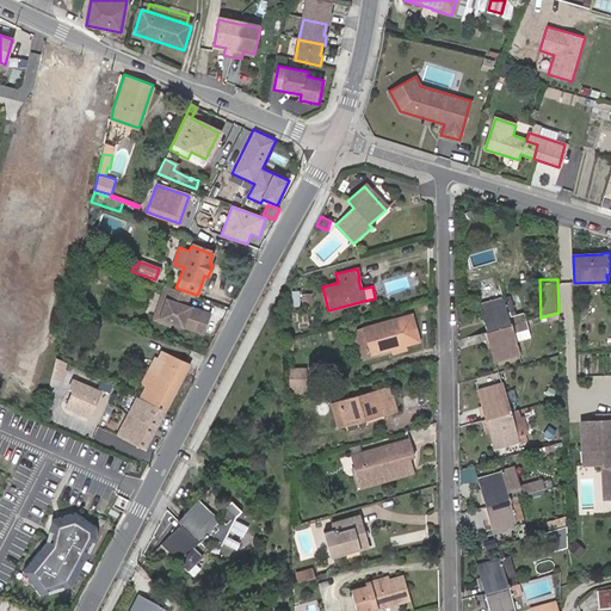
[(189,294),(165,285),(153,319),(170,325),(171,320),(202,332),(209,313),(184,303),(189,294)]
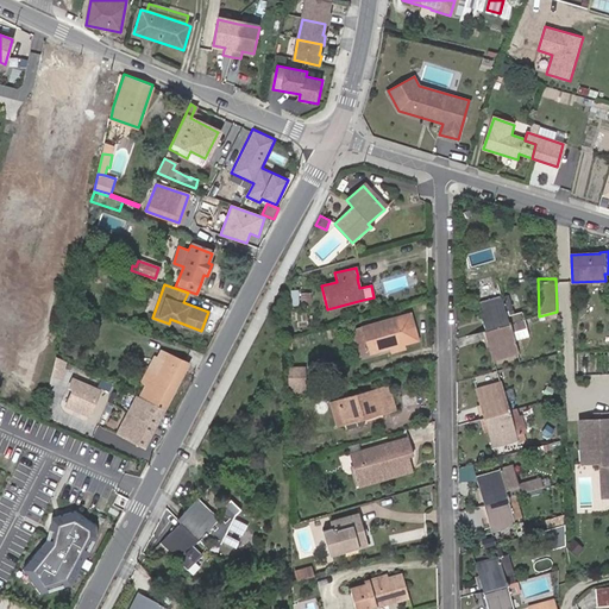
[(488,332),(526,320),(523,312),(514,314),(513,311),(510,311),(508,300),(504,301),(503,296),(479,302),(488,332)]
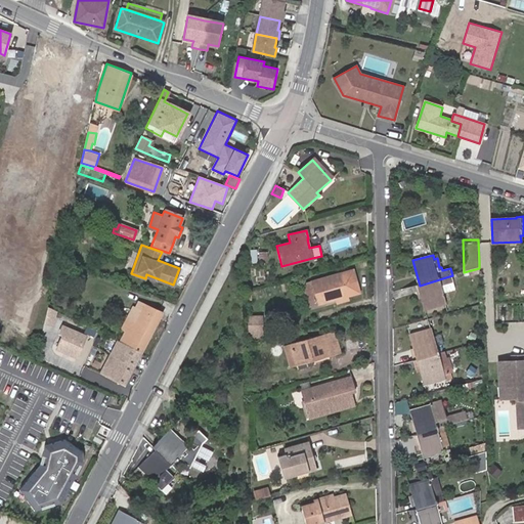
[(353,269),(303,284),(309,306),(336,299),(337,303),(350,300),(348,295),(359,292),(353,269)]
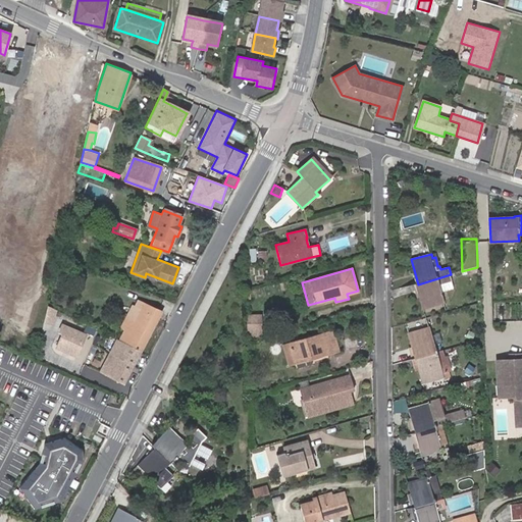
[(454,281),(451,274),(418,284),(424,307),(445,302),(441,291),(453,288),(451,282),(454,281)]
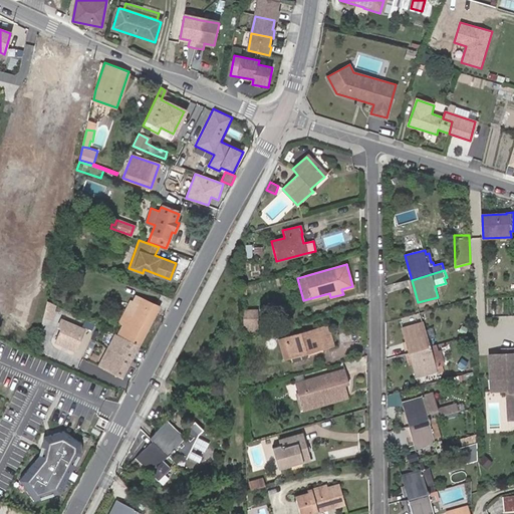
[(140,346),(161,306),(137,296),(134,302),(131,301),(119,321),(123,323),(117,334),(140,346)]
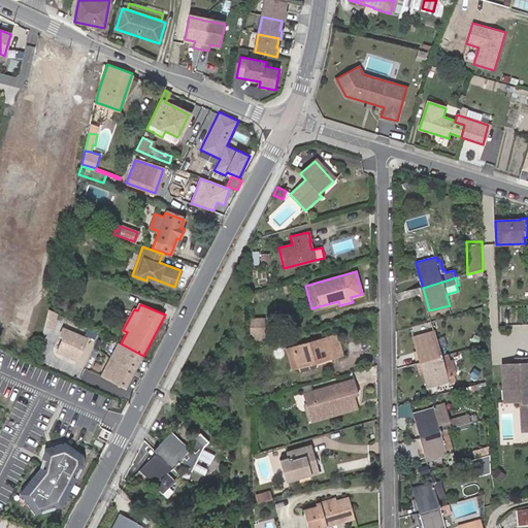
[(57,327),(59,310),(48,309),(46,326),(57,327)]
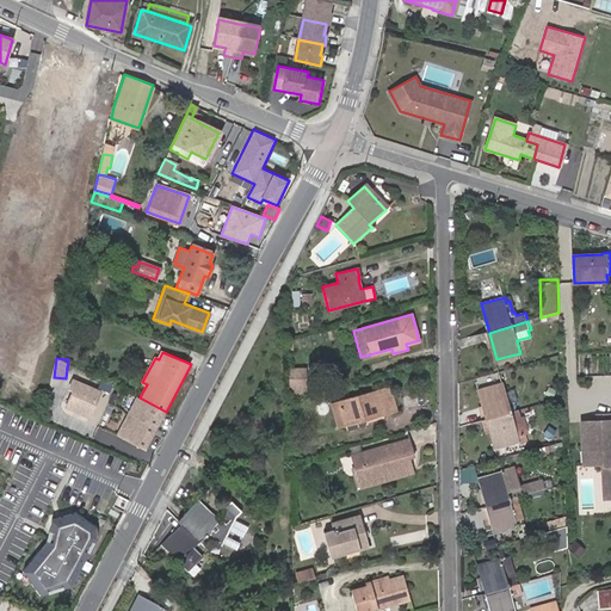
[(289,372),(290,389),(306,389),(306,372),(289,372)]
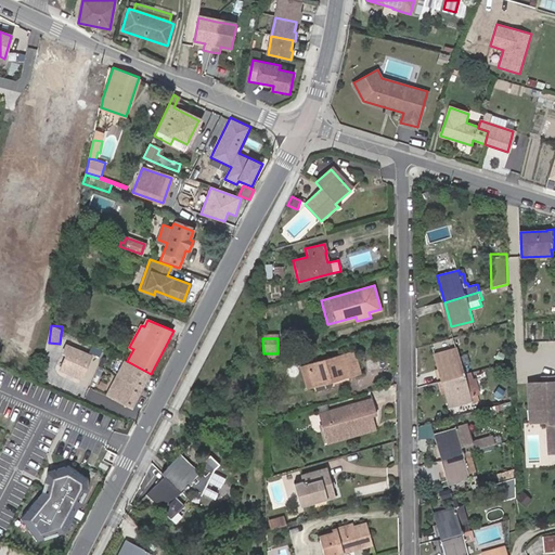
[(93,356),(69,345),(59,370),(84,381),(93,356)]
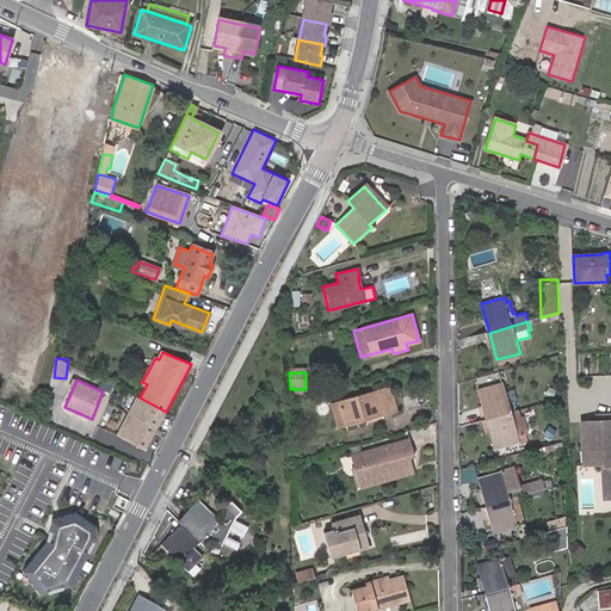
[(487,420),(511,413),(504,384),(480,392),(487,420)]
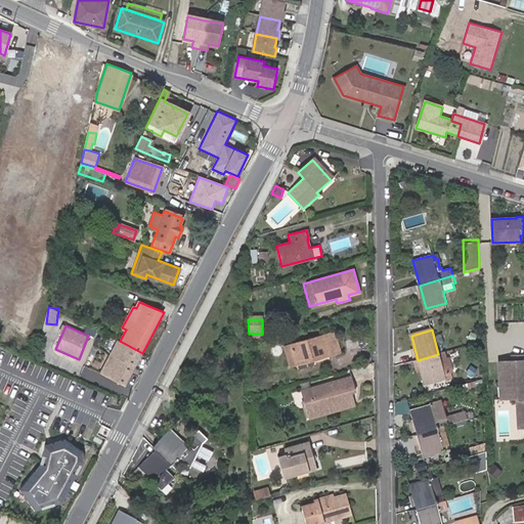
[(313,364),(312,360),(341,353),(335,331),(284,346),(290,367),(296,365),(297,369),(313,364)]
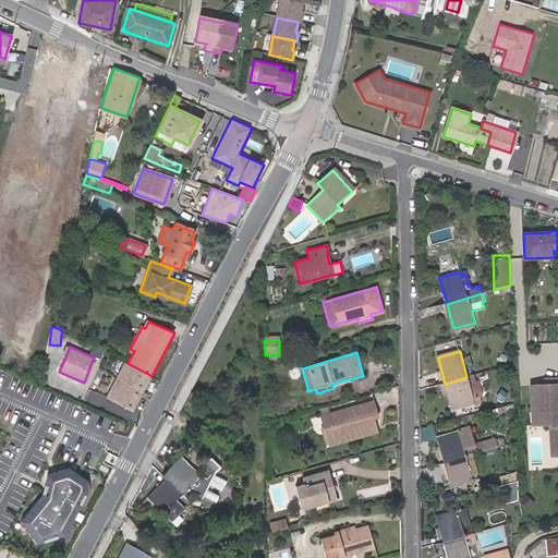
[(128,363),(124,362),(107,397),(133,410),(152,376),(128,363)]
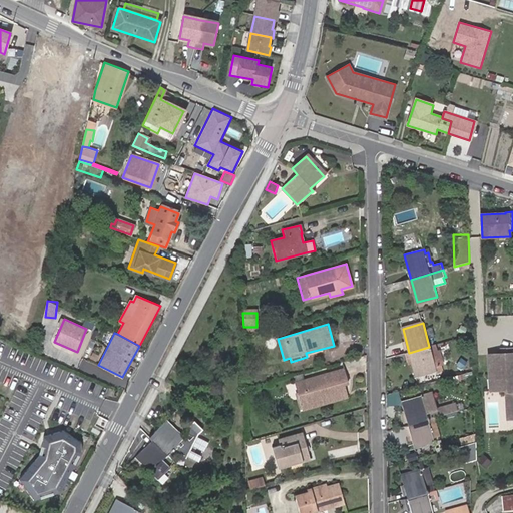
[(434,346),(429,347),(409,353),(415,376),(435,371),(434,367),(443,364),(439,351),(436,352),(434,346)]
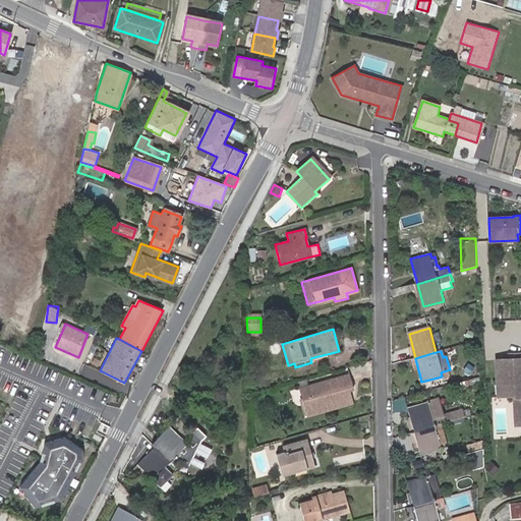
[(514,395),(515,424),(520,423),(520,357),(496,359),(497,395),(514,395)]
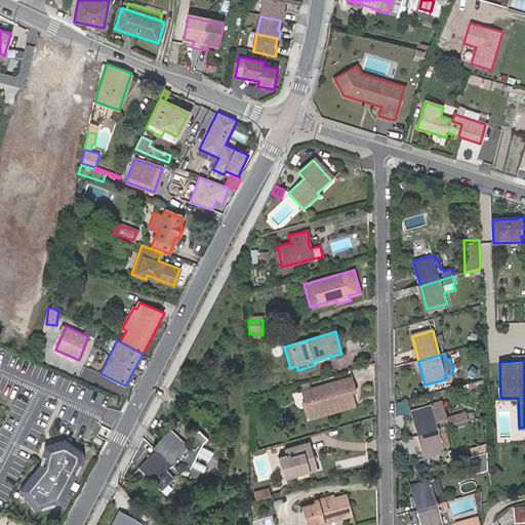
[(310,389),(309,384),(300,386),(301,387),(299,387),(309,419),(356,406),(352,393),(356,391),(351,372),(350,372),(351,377),(310,389)]
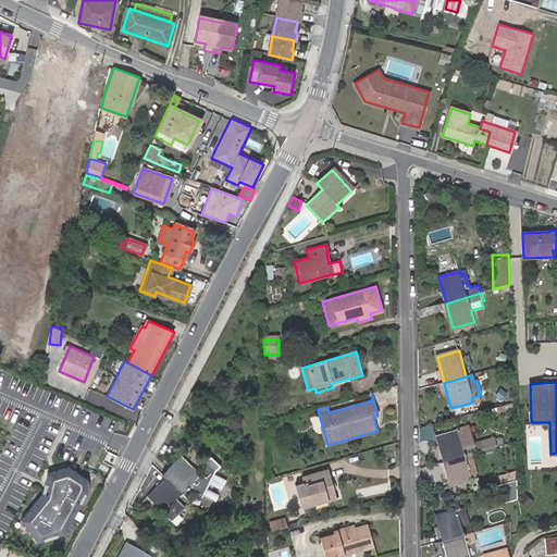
[(514,411),(512,405),(502,407),(503,415),(514,411)]
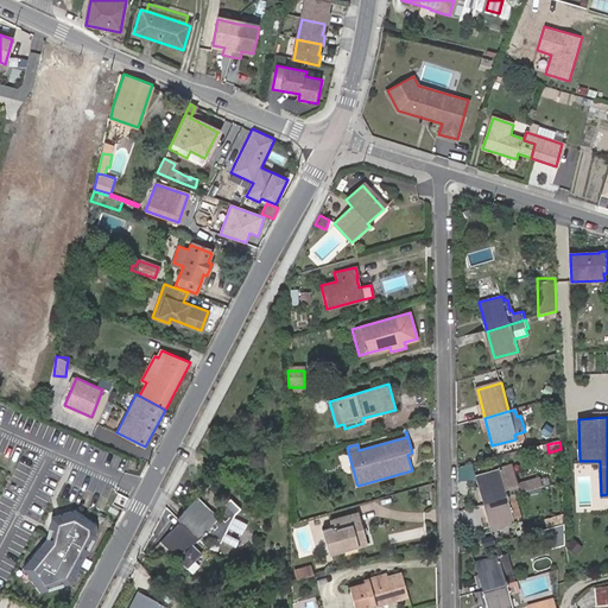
[(215,463),(208,470),(221,483),(228,476),(215,463)]
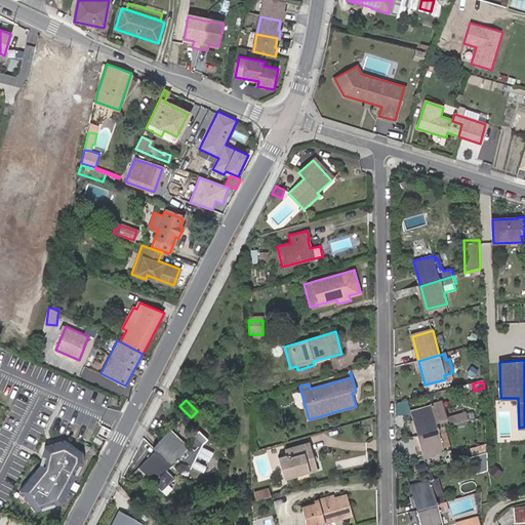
[(417,435),(445,428),(468,420),(466,413),(447,418),(442,402),(439,403),(410,411),(417,435)]
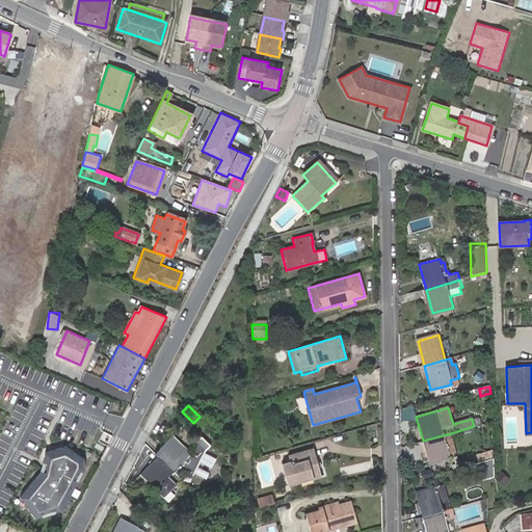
[(182,411),(180,414),(191,425),(193,423),(182,411)]
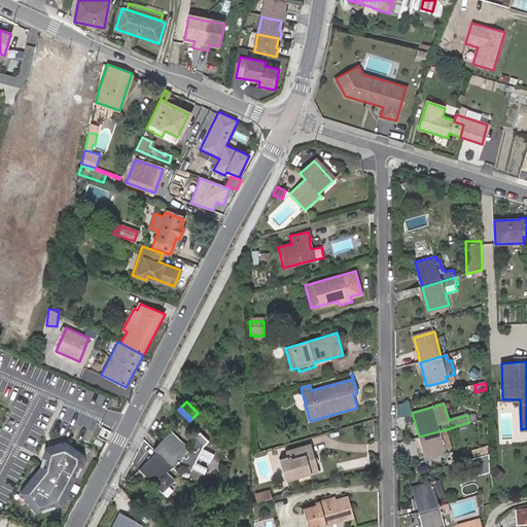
[(199,448),(208,440),(199,430),(192,435),(191,443),(187,447),(170,429),(151,448),(154,451),(171,467),(177,460),(187,466),(199,448)]
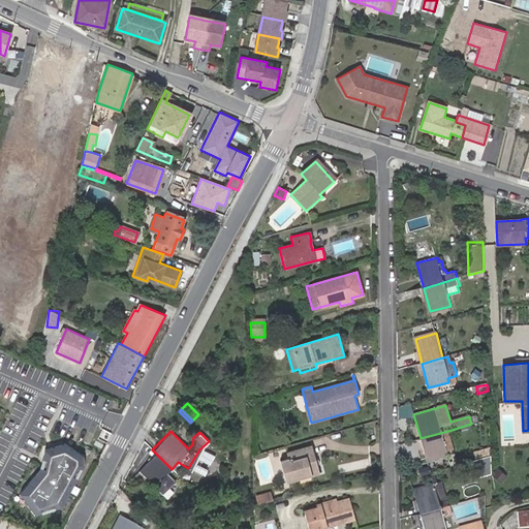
[(454,449),(448,431),(421,438),(427,463),(447,458),(446,452),(454,449)]
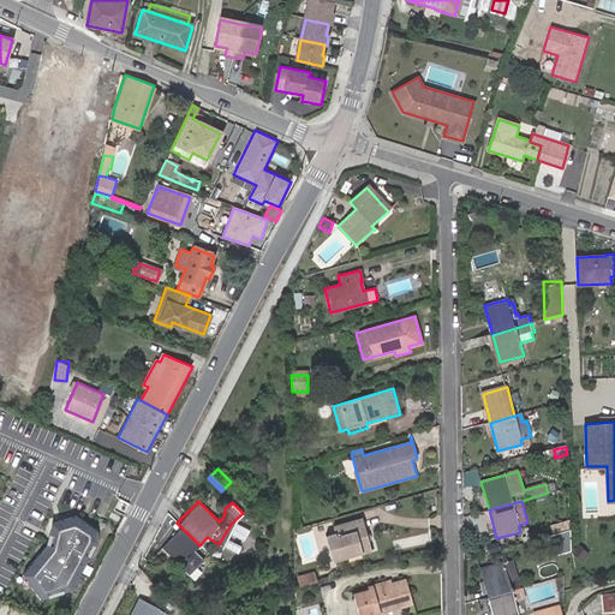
[(76,515),(52,523),(46,545),(23,574),(41,601),(72,590),(97,542),(97,530),(76,515)]
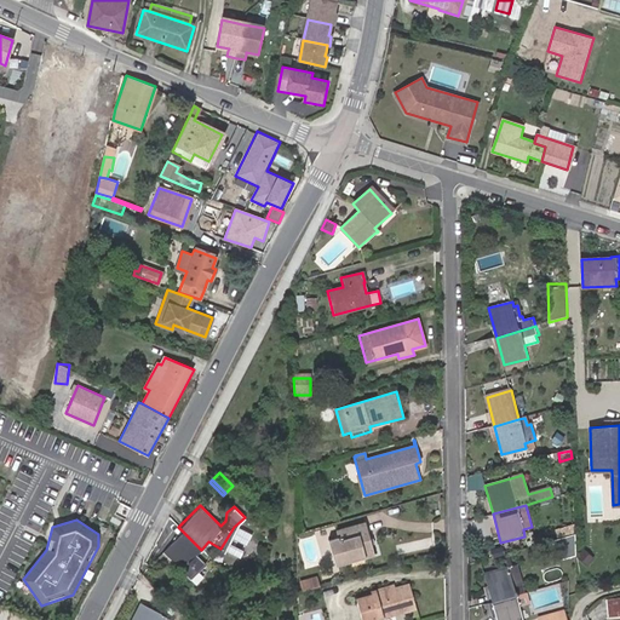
[(366,521),(336,530),(338,537),(328,540),(337,566),(375,555),(366,521)]
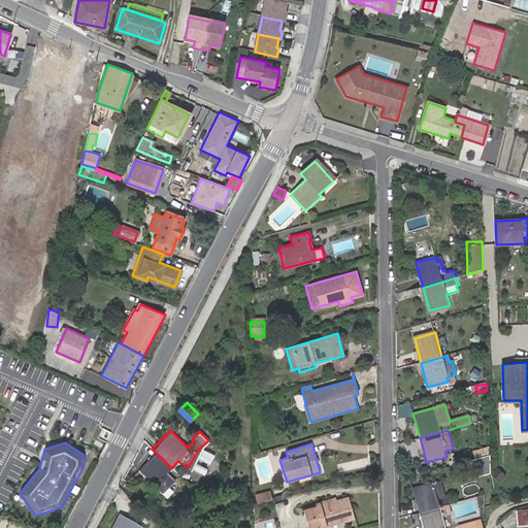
[(490,456),(490,447),(479,451),(482,459),(489,456),(490,456)]
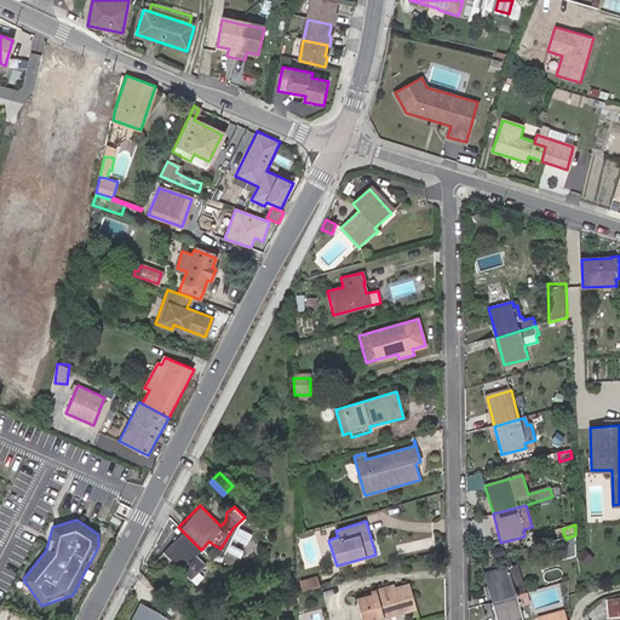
[(246,557),(253,532),(236,527),(229,552),(246,557)]
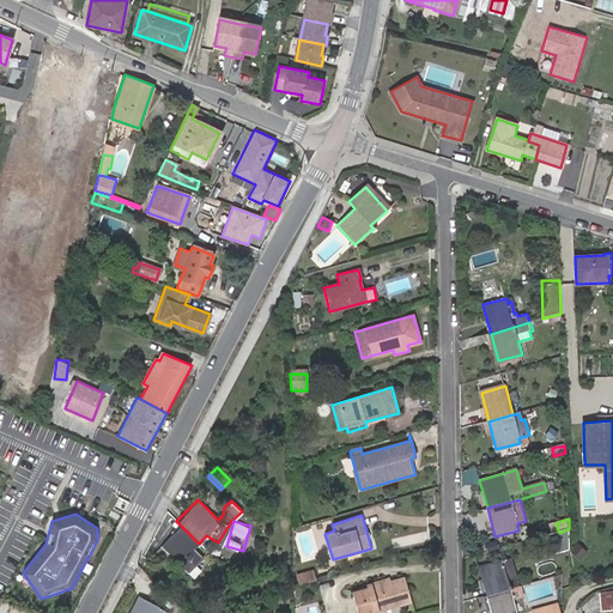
[(200,554),(205,548),(199,544),(180,525),(159,546),(187,574),(204,558),(200,554)]
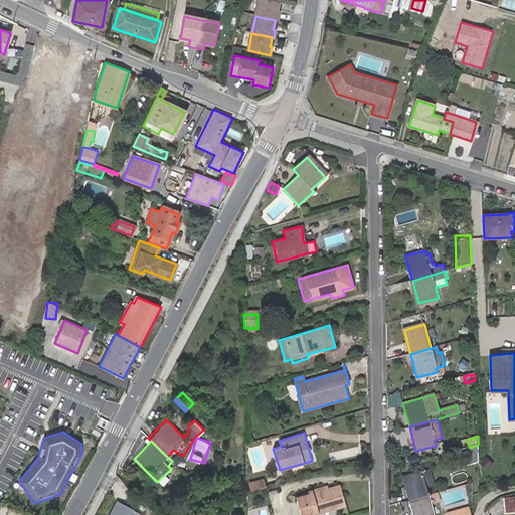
[(466,466),(479,462),(477,445),(470,448),(462,450),(466,466)]
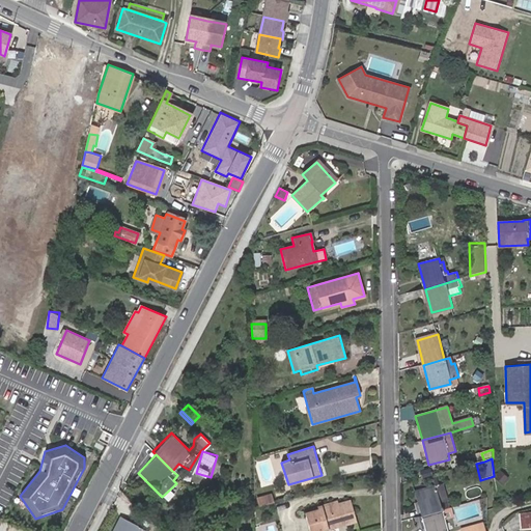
[(422,516),(449,509),(443,485),(416,493),(422,516)]
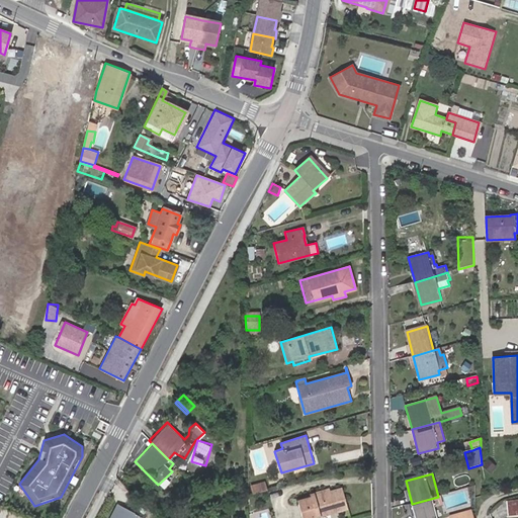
[(265,481),(256,484),(258,492),(267,489),(265,481)]
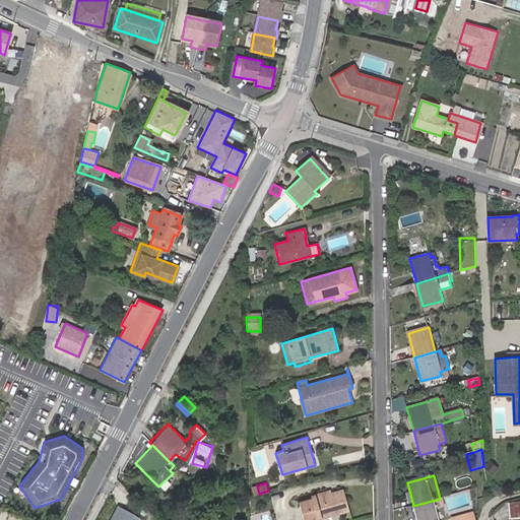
[(330,491),(318,494),(319,496),(311,498),(311,499),(299,503),(303,519),(306,519),(317,517),(317,519),(348,510),(343,491),(331,494),(330,491)]
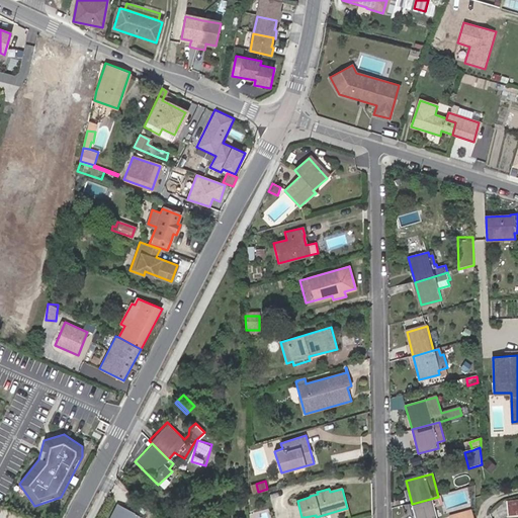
[(440,496),(438,497),(412,504),(415,517),(437,517),(434,507),(442,504),(440,496)]
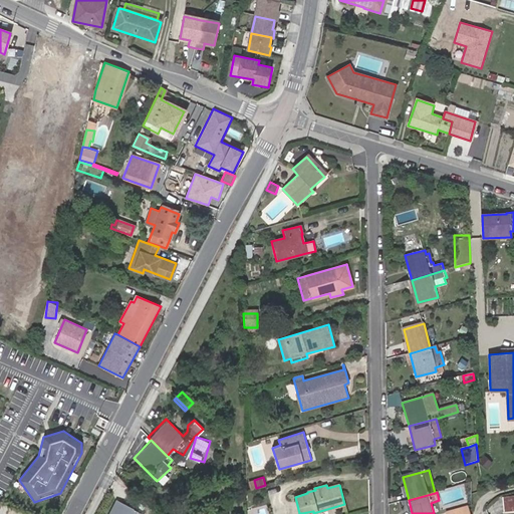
[(513,513),(513,497),(504,498),(504,513),(513,513)]
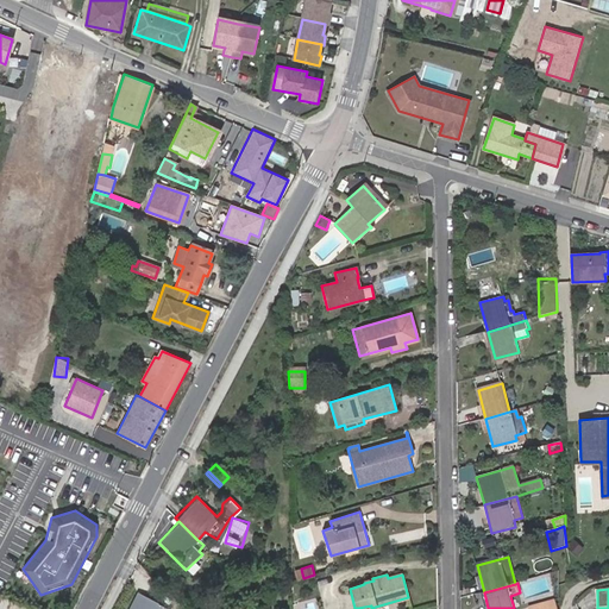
[(167,608),(168,608),(138,595),(130,608),(167,608)]
